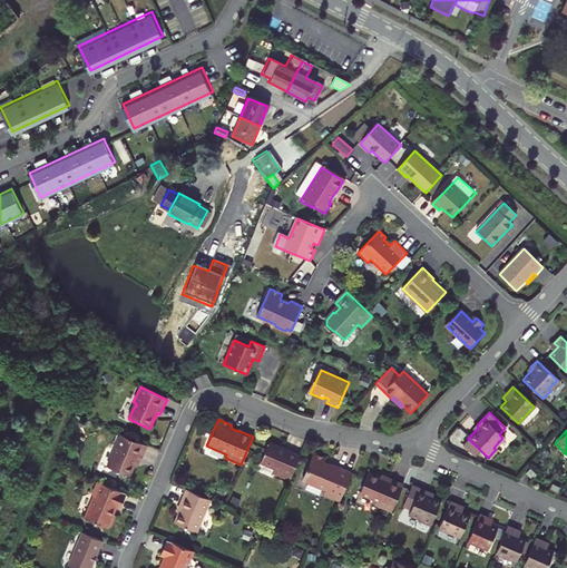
[(107,469),(127,478),(140,446),(120,438),(107,469)]
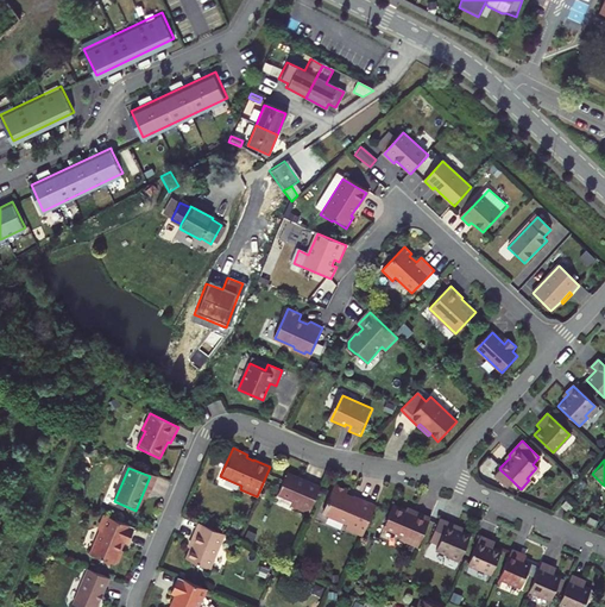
[(510,479),(499,469),(495,474),(505,483),(510,479)]
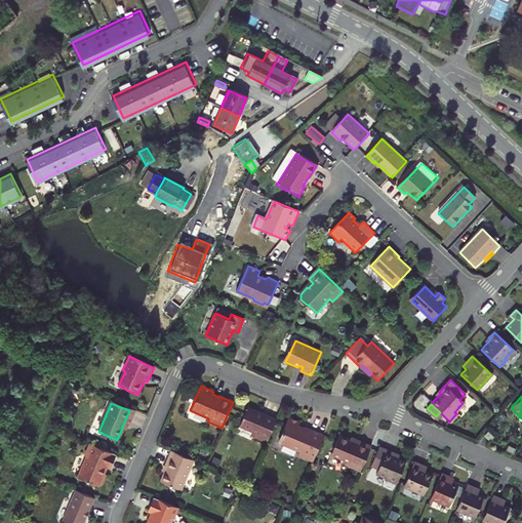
[(267,442),(276,419),(263,413),(262,414),(257,412),(257,411),(247,407),(239,426),(251,432),(253,436),(267,442)]
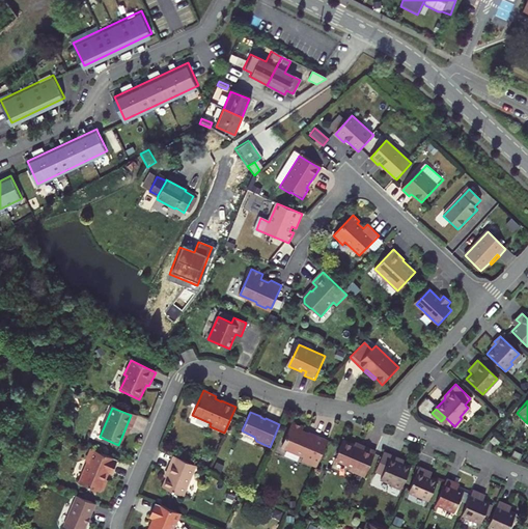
[(136,418),(131,415),(118,445),(121,446),(128,430),(130,432),(136,418)]
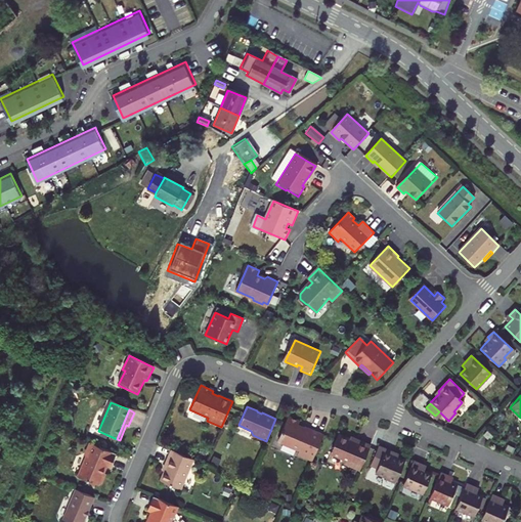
[(299,452),(297,457),(308,461),(310,457),(312,459),(322,436),(305,428),(301,429),(297,427),(299,423),(288,418),(277,439),(279,444),(299,452)]
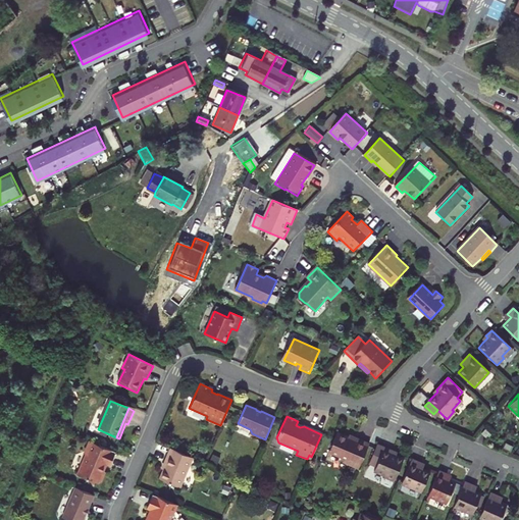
[(487,439),(490,436),(485,430),(481,434),(487,439)]
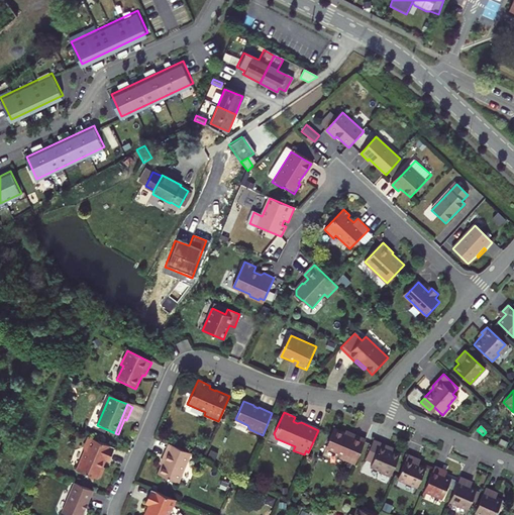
[(338,456),(340,460),(353,467),(365,441),(351,435),(350,438),(343,435),(333,431),(324,450),(338,456)]
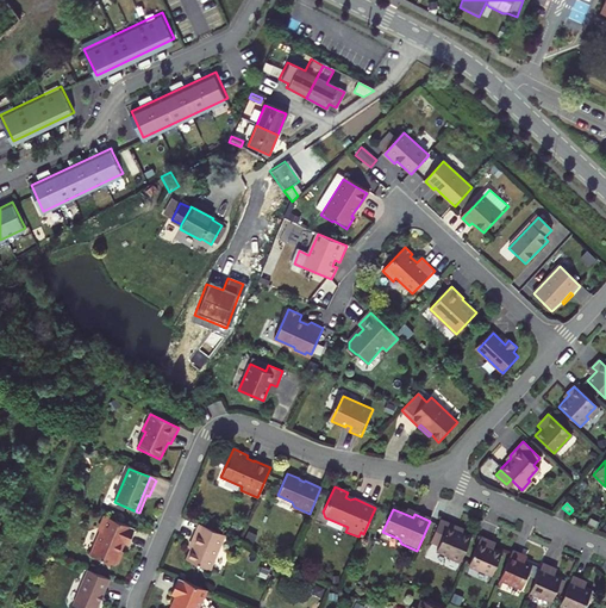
[(100,533),(89,557),(111,566),(129,528),(105,517),(99,531),(100,533)]
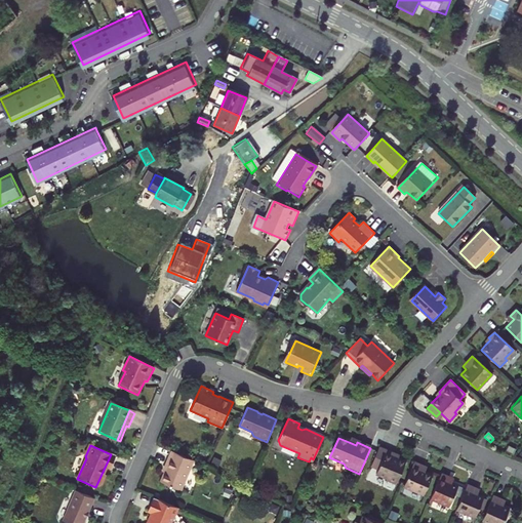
[(397,460),(392,458),(393,455),(379,449),(370,469),(376,471),(374,476),(386,481),(385,483),(395,487),(405,464),(397,460)]
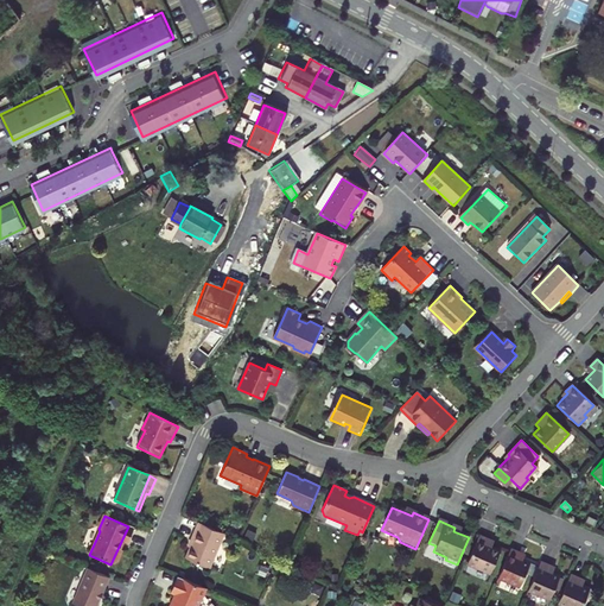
[(185,557),(208,568),(223,532),(198,522),(194,531),(196,532),(190,547),(185,557)]
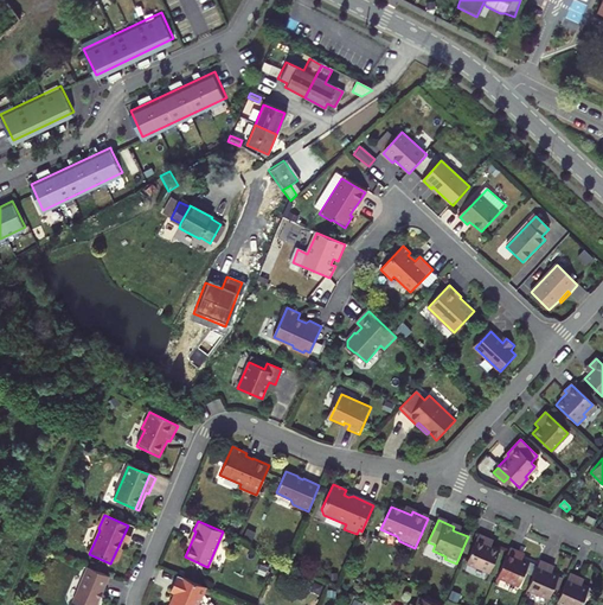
[(127,543),(134,528),(128,526),(110,564),(113,565),(114,564),(116,565),(121,552),(119,551),(123,541),(127,543)]
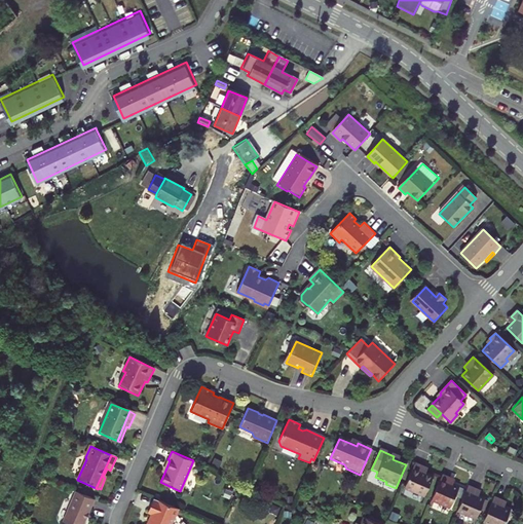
[(421,472),(422,470),(414,465),(404,490),(424,499),(433,479),(425,476),(426,474),(421,472)]
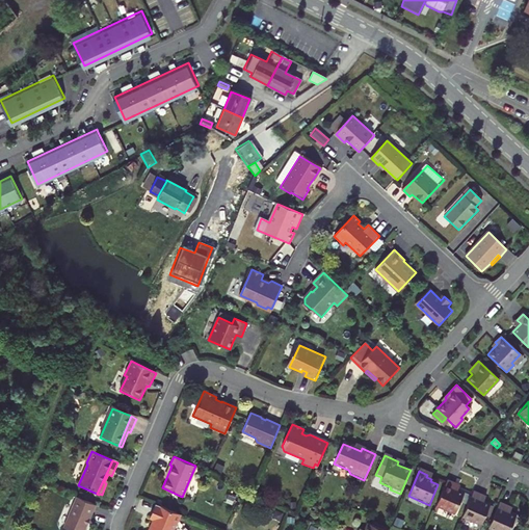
[(453,491),(454,486),(447,483),(435,508),(454,517),(464,495),(457,493),(453,491)]
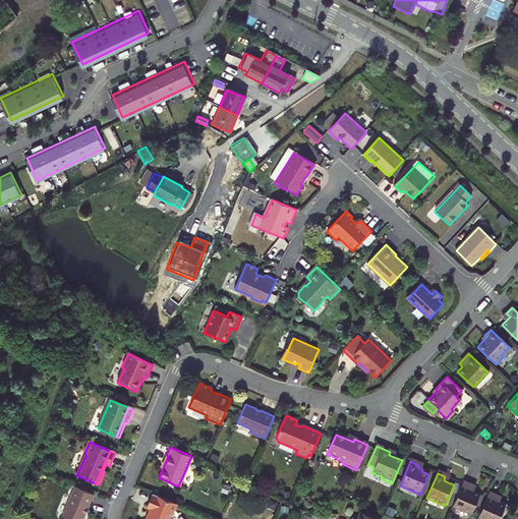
[(452,509),(454,510),(464,484),(462,483),(452,509)]
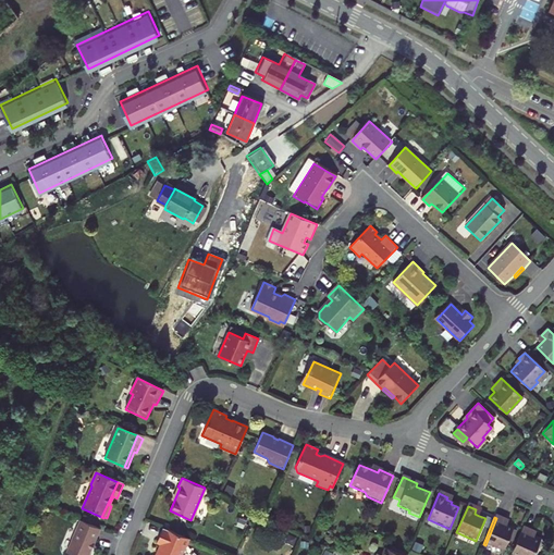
[(501,525),(502,520),(496,518),(485,545),(503,553),(505,549),(513,531),(513,530),(506,528),(501,525)]
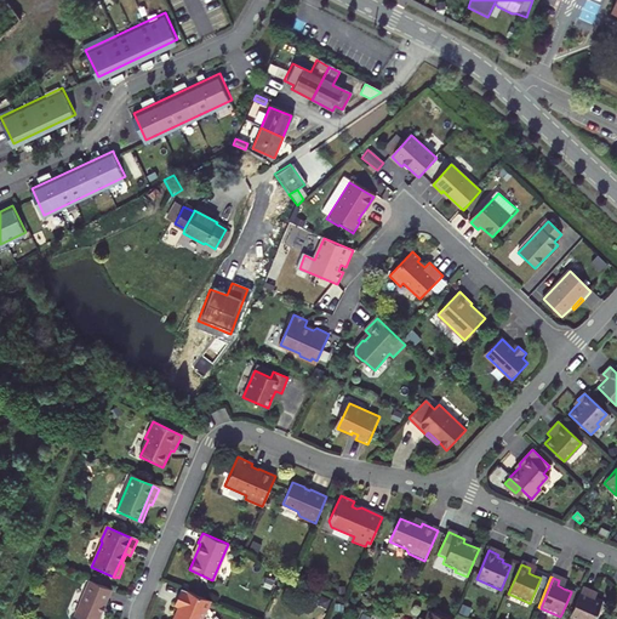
[(74,618),(93,618),(107,590),(90,583),(74,618)]
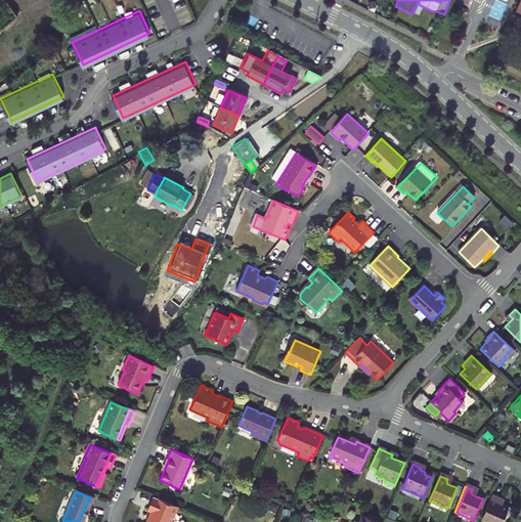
[(175,515),(178,507),(153,496),(146,510),(150,512),(146,521),(169,521),(173,514),(175,515)]
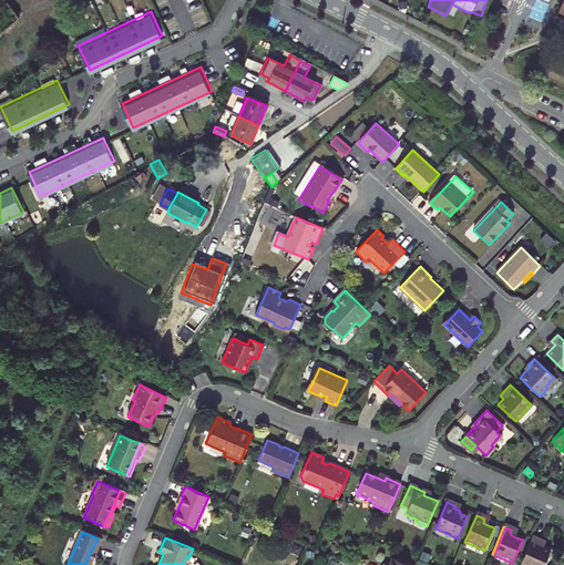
[(90,564),(101,541),(98,538),(85,564),(90,564)]
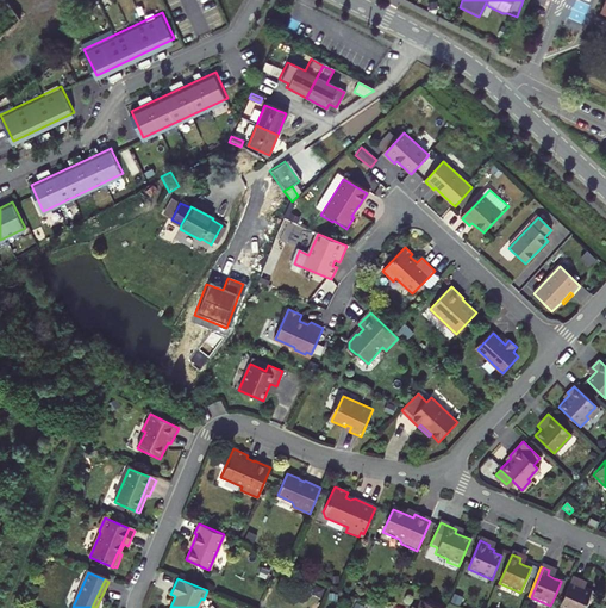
[(579,589),(581,584),(572,579),(560,607),(585,607),(591,595),(585,591),(579,589)]
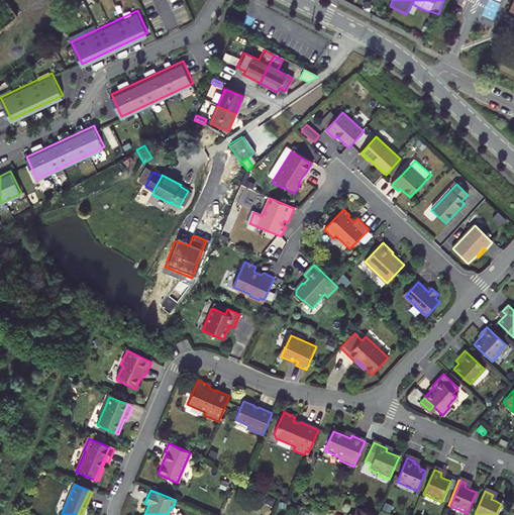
[(476,493),(469,509),(472,511),(479,495),(476,493)]
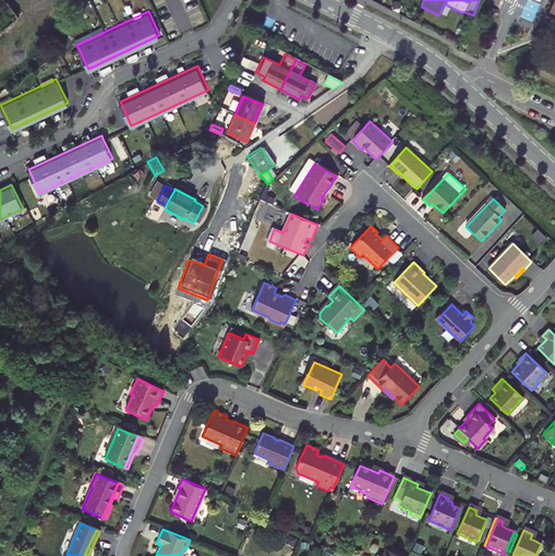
[(385,548),(399,555),(400,552),(386,545),(385,548)]
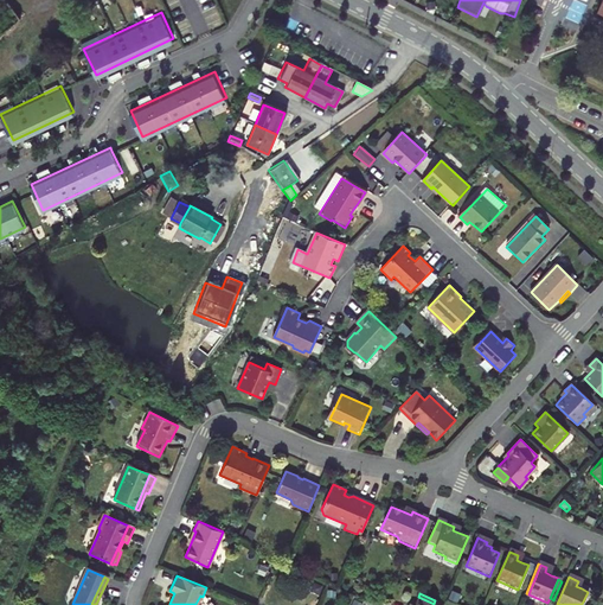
All buildings are outlined.
